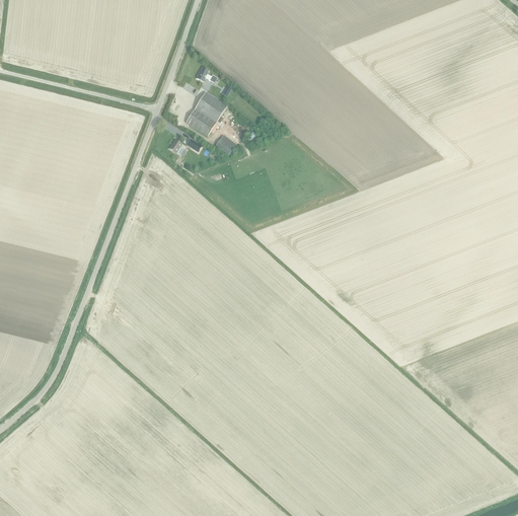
[(212,73),(211,75),(206,72),(208,69),(202,66),(198,73),(198,72),(196,76),(202,80),(204,76),(213,81),(216,75),(212,73)]
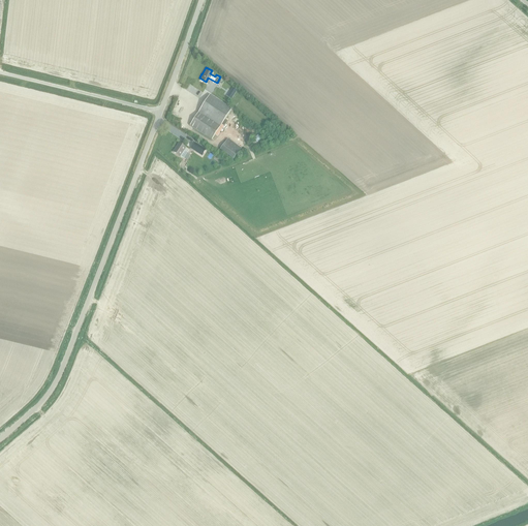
[(189,123),(211,137),(230,106),(209,92),(189,123)]
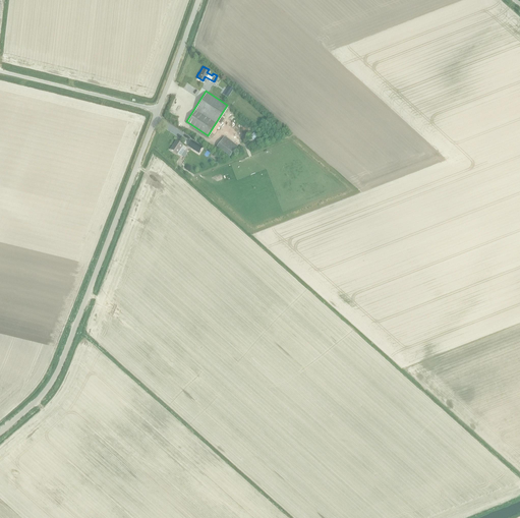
[(216,145),(229,154),(237,144),(224,133),(216,145)]
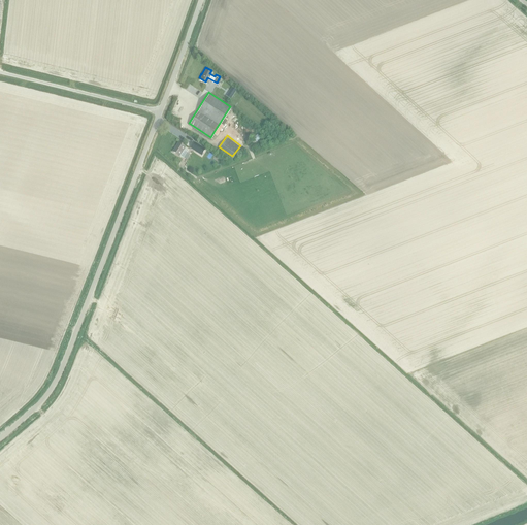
[(190,146),(201,154),(205,146),(194,139),(190,146)]
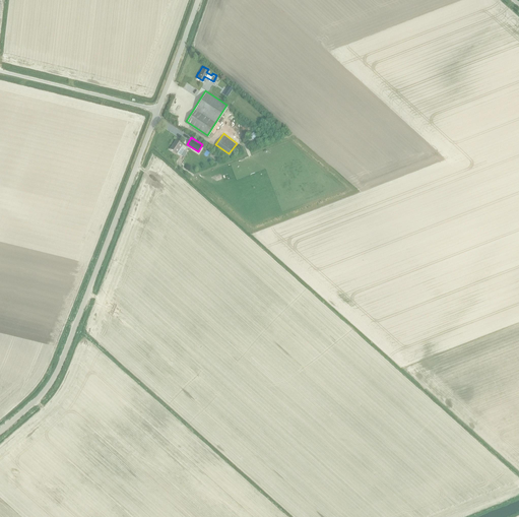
[(180,145),(183,147),(185,145),(175,138),(170,146),(176,151),(180,145)]
